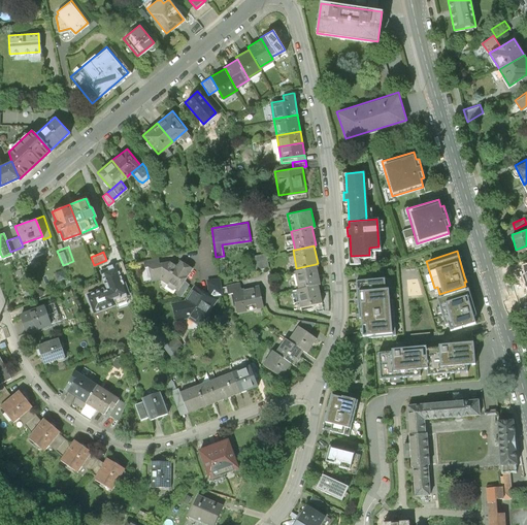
[(265,253),(252,255),(255,268),(267,266),(265,253)]
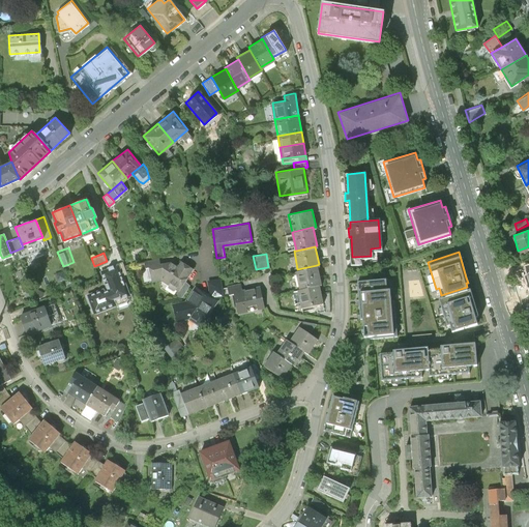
[(177,266),(169,261),(159,263),(157,257),(144,260),(145,265),(148,265),(151,280),(160,277),(178,289),(184,280),(192,267),(180,260),(177,266)]
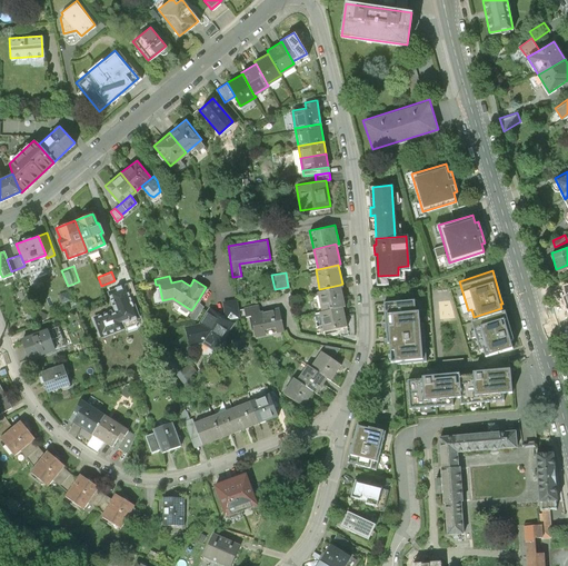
[(131,280),(126,283),(130,295),(136,293),(131,280)]
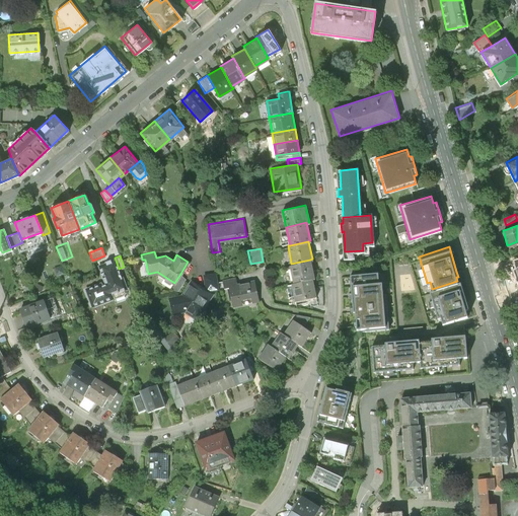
[(100,282),(84,288),(91,306),(123,294),(124,291),(120,278),(122,277),(119,269),(115,258),(97,264),(104,282),(100,283),(100,282)]
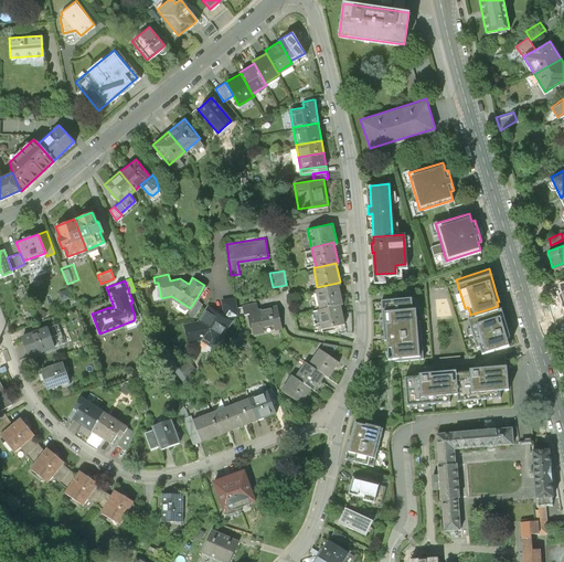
[(342,303),(338,283),(317,287),(315,287),(319,307),(340,303),(342,303)]
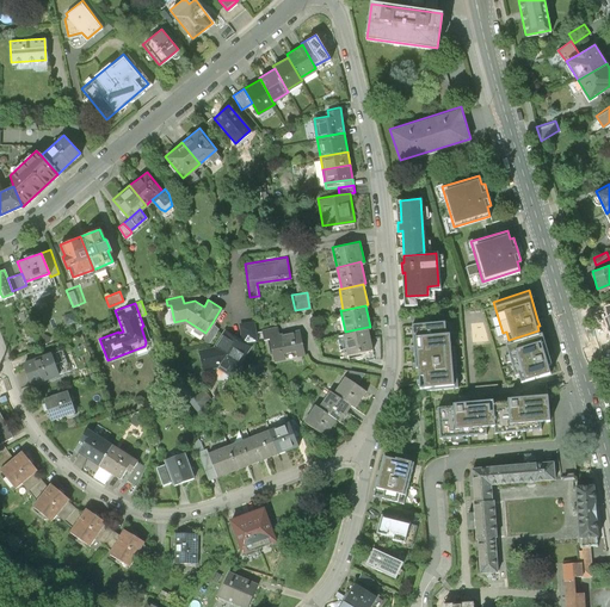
[(430,320),(413,321),(416,346),(418,360),(419,375),(420,383),(454,379),(448,319),(430,320)]
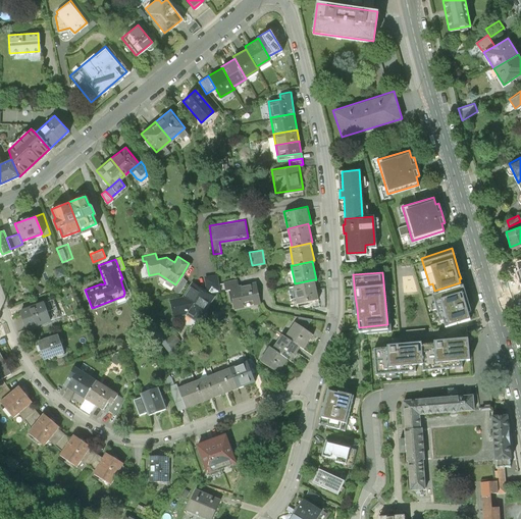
[(204,275),(205,289),(209,292),(219,290),(218,290),(218,282),(216,273),(204,275)]
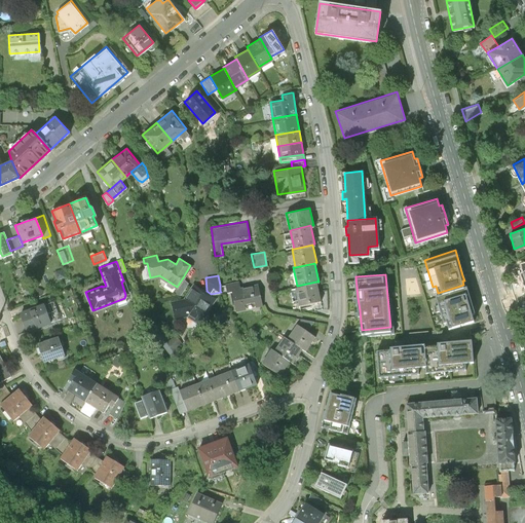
[(188,281),(183,277),(177,287),(175,290),(180,294),(188,281)]
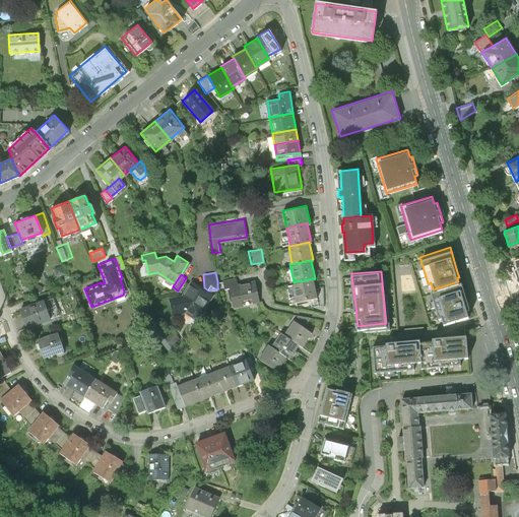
[(222,279),(222,280),(224,287),(229,286),(233,306),(258,301),(254,279),(237,283),(236,276),(222,279)]
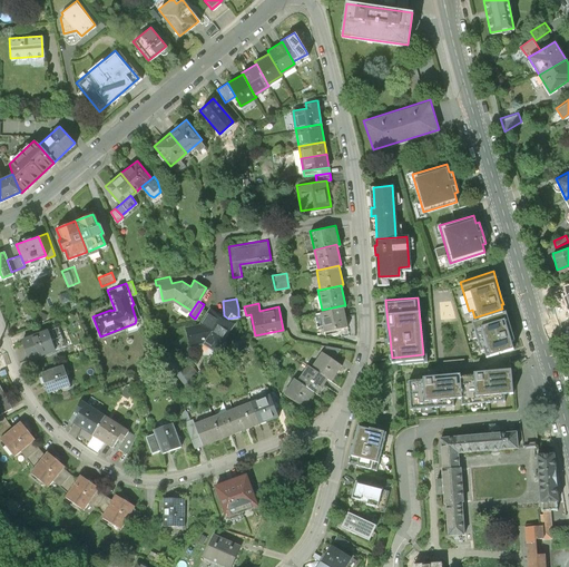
[(209,305),(198,323),(185,326),(188,344),(202,341),(215,350),(234,321),(228,319),(224,315),(209,305)]
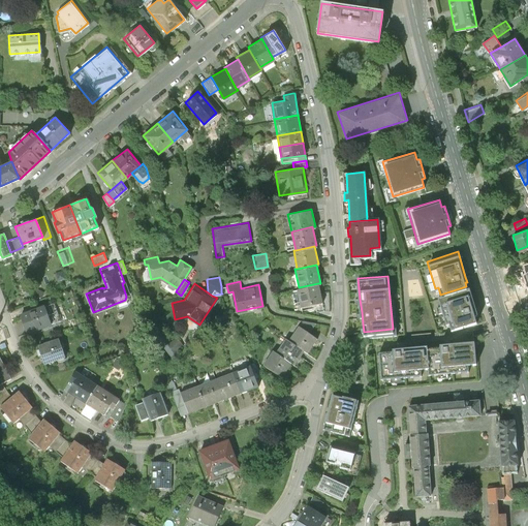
[(322,301),(318,283),(299,287),(297,288),(301,306),(322,301)]
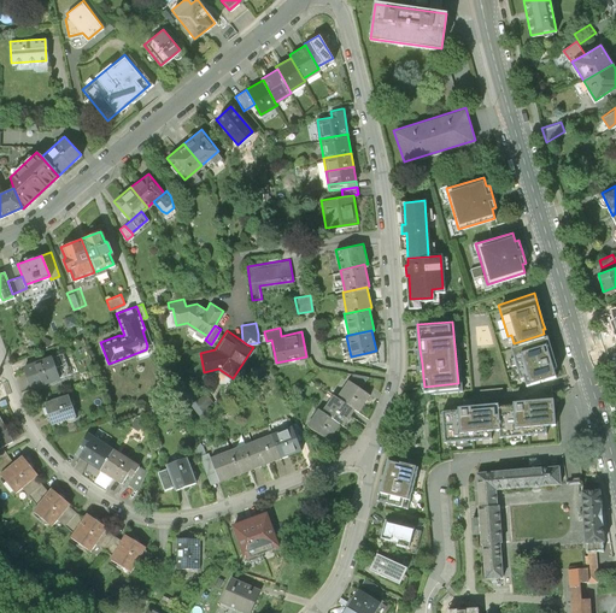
[(514,343),(510,345),(520,376),(523,376),(526,383),(556,373),(555,370),(557,369),(555,361),(546,334),(544,334),(514,343)]
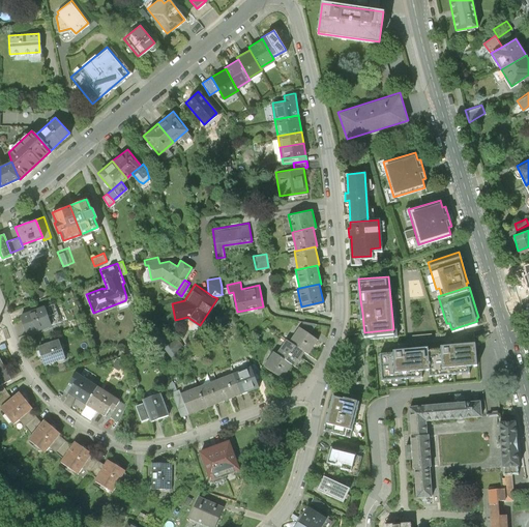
[(42,305),(20,314),(26,332),(50,324),(42,305)]
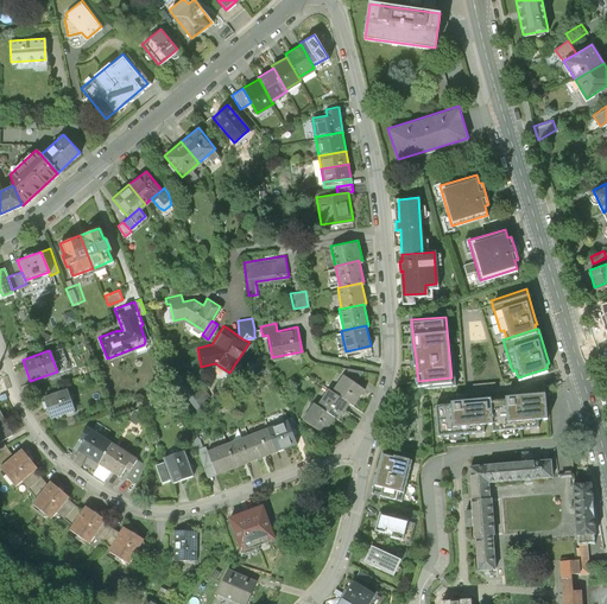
[(347,367),(342,374),(354,381),(361,369),(347,367)]
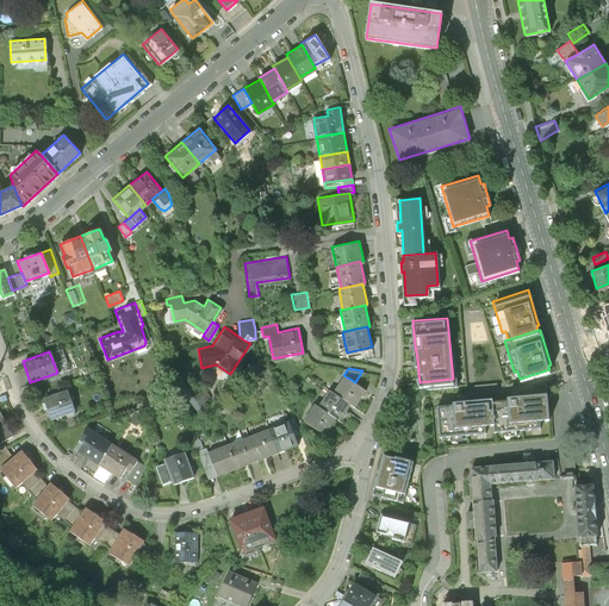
[(355,382),(343,375),(333,391),(349,403),(353,405),(365,389),(355,382)]
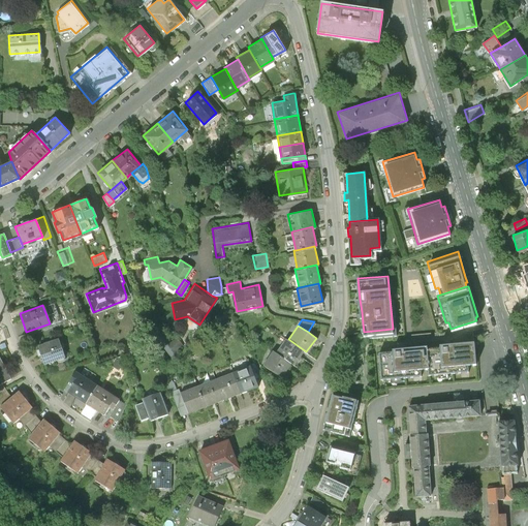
[(293,364),(303,349),(288,339),(285,337),(275,351),(290,362),(293,364)]
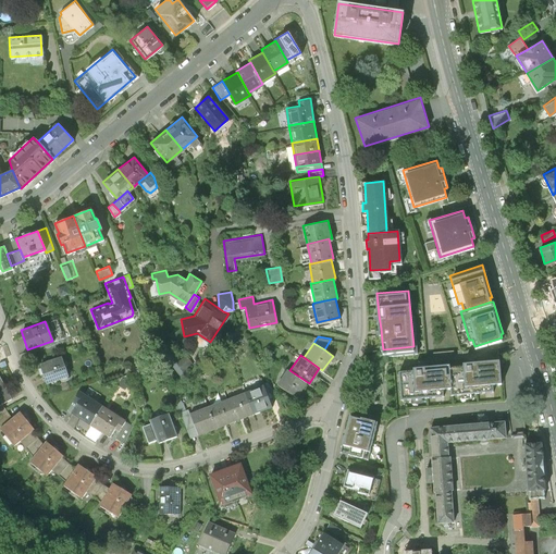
[(61,356),(40,364),(47,382),(68,374),(61,356)]
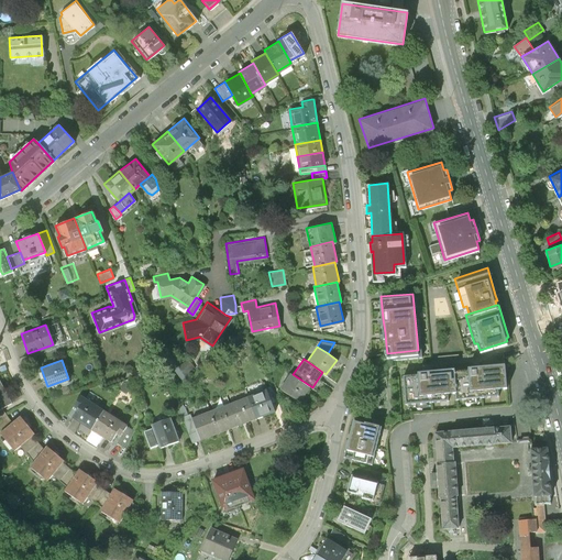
[(467,369),(454,370),(455,391),(454,391),(454,398),(489,395),(488,388),(506,386),(504,363),(467,366),(467,369)]
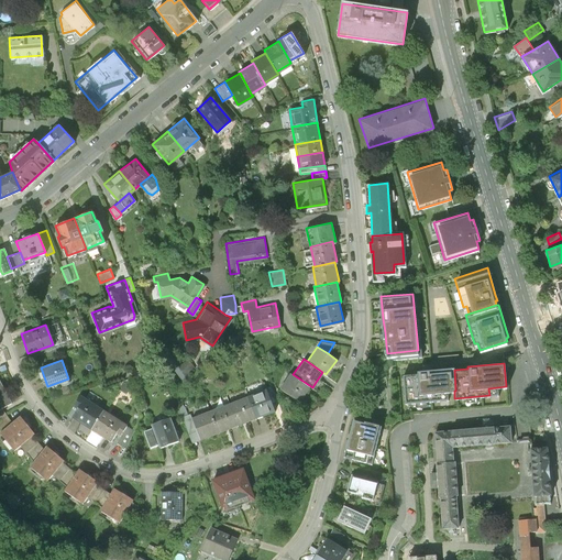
[(417,373),(401,374),(405,403),(439,399),(438,393),(454,391),(455,391),(454,370),(453,366),(417,371),(417,373)]
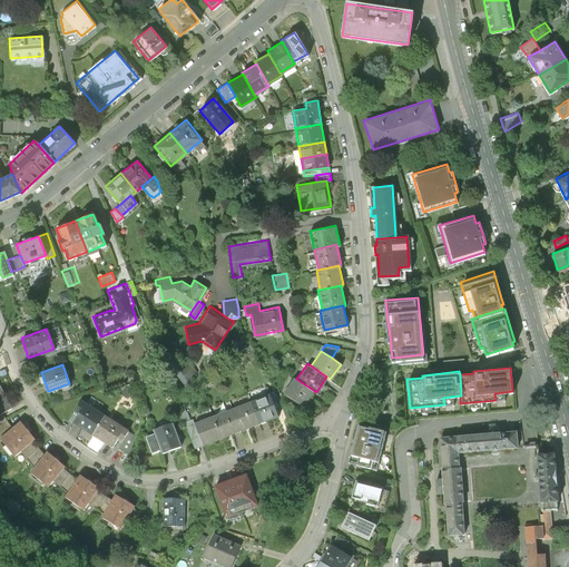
[(302,406),(313,390),(296,379),(293,377),(283,392),(302,406)]
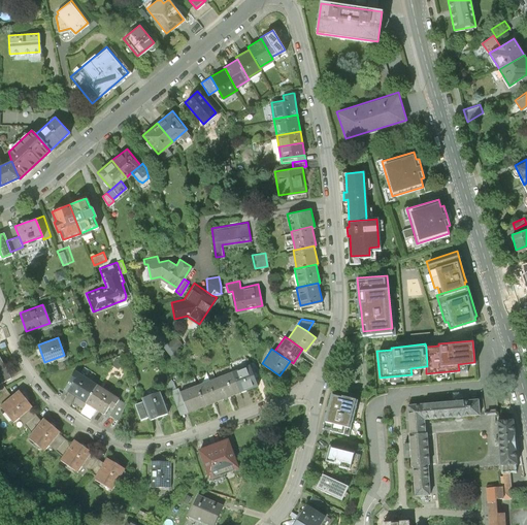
[(0,380),(1,380),(9,375),(0,357),(0,380)]
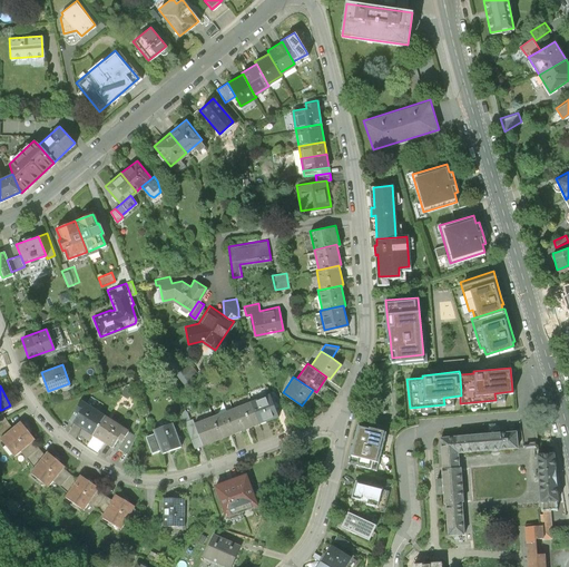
[(89,393),(85,401),(97,410),(102,401),(89,393)]
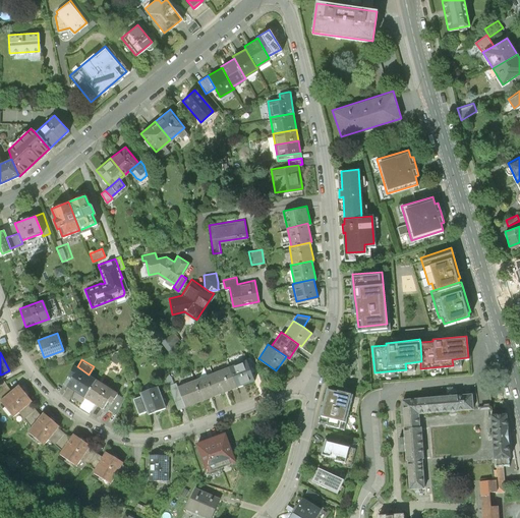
[(245,359),(230,365),(237,385),(252,379),(245,359)]
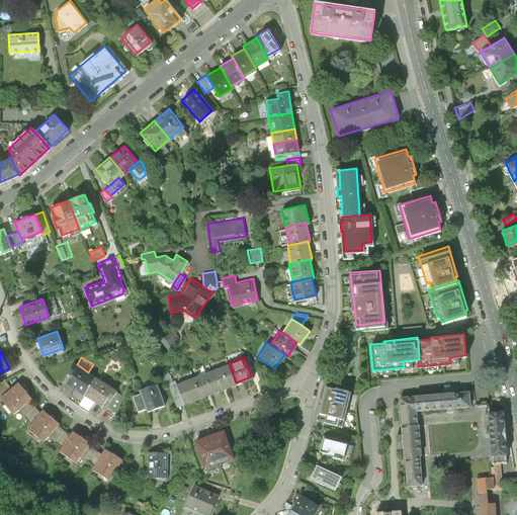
[(83,393),(94,375),(88,372),(77,364),(72,362),(67,370),(71,373),(65,382),(83,393)]
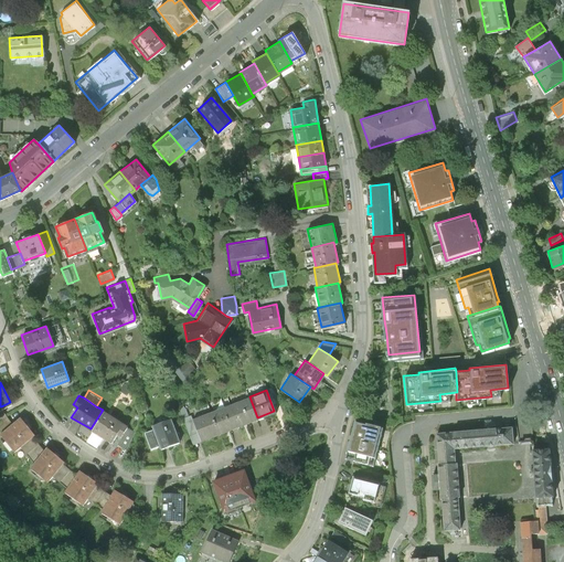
[(240,424),(257,417),(249,396),(232,403),(240,424)]
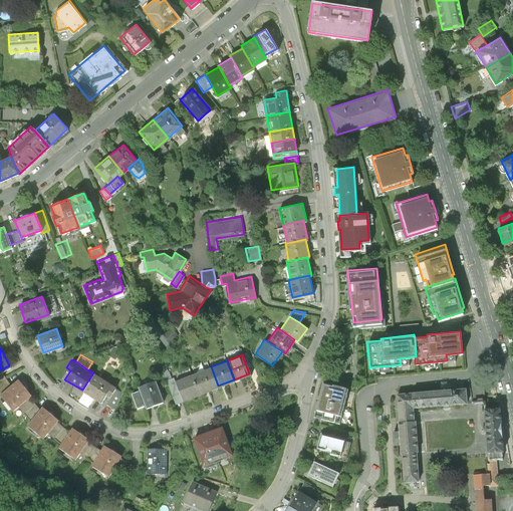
[(200,393),(218,386),(211,366),(193,373),(200,393)]
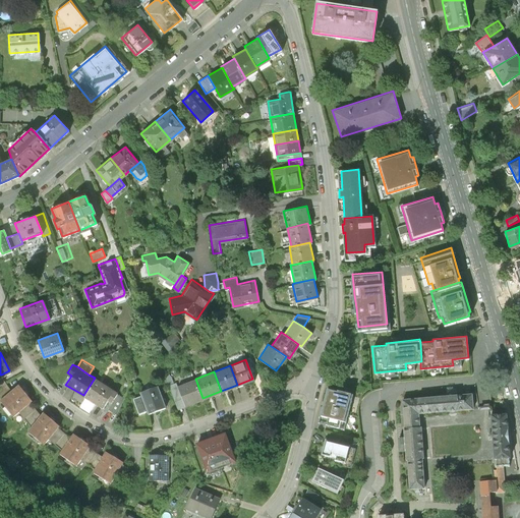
[(110,401),(116,391),(95,378),(83,395),(100,406),(105,398),(110,401)]
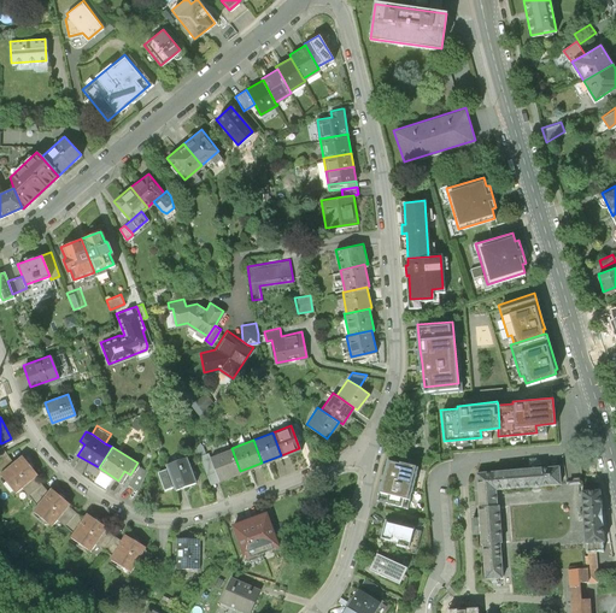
[(218,479),(240,471),(232,448),(210,457),(218,479)]
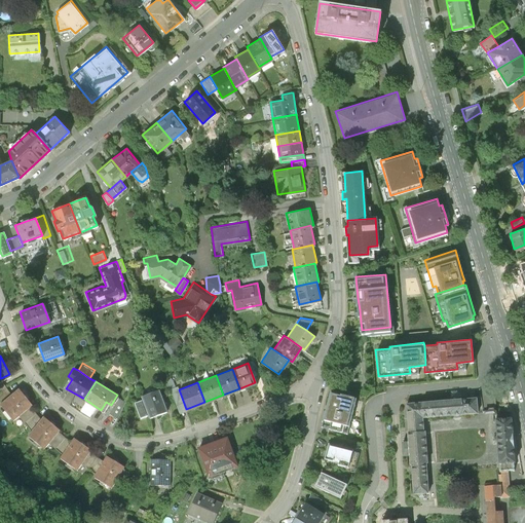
[(10,393),(4,384),(0,386),(0,401),(10,393)]
